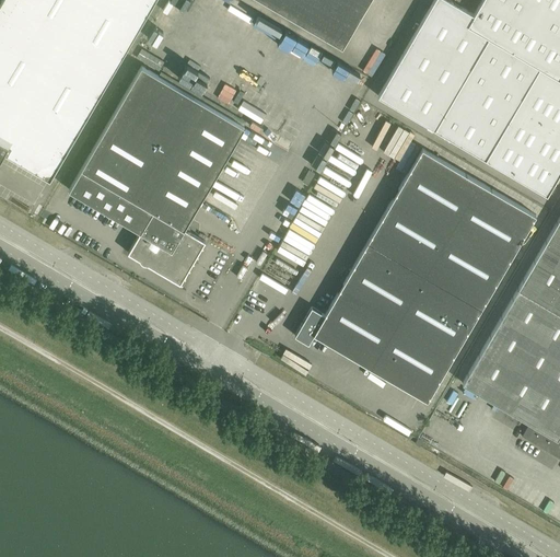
[(0,162),(4,154),(49,182),(155,0),(2,0),(2,1),(0,4),(0,162)]
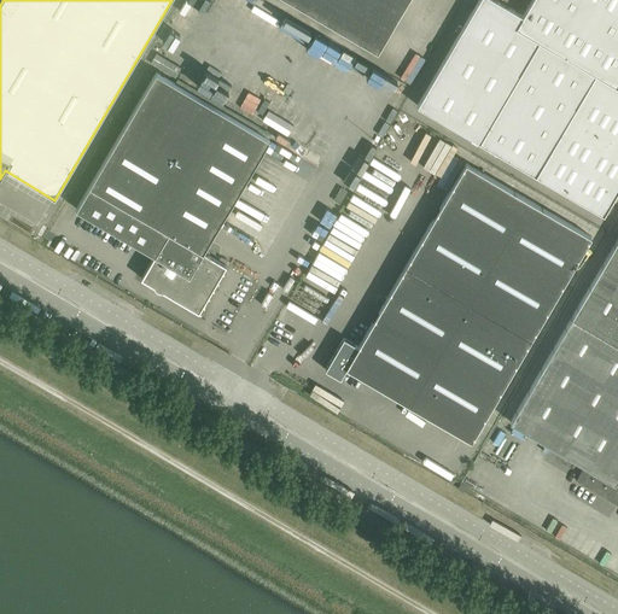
[(281,0),(378,56),(409,0),(281,0)]
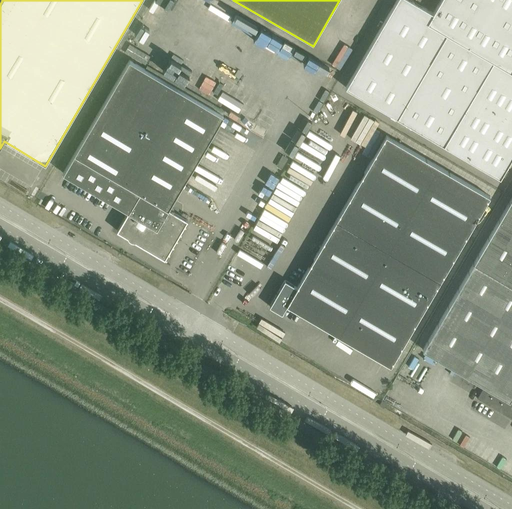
[(511,0),(442,0),(433,16),(405,0),(398,0),(346,91),(500,181),(511,160),(511,0)]
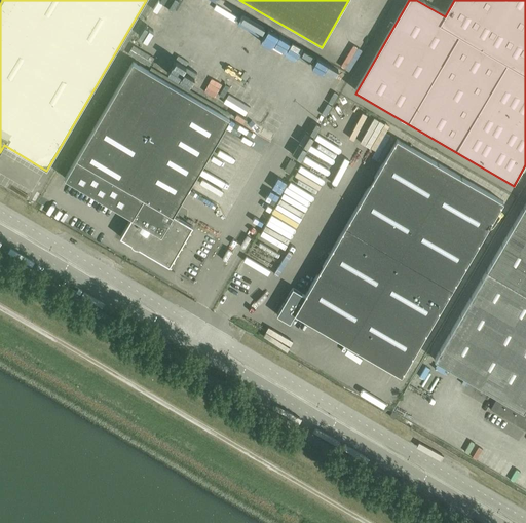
[(133,65),(65,181),(132,220),(120,240),(170,269),(192,229),(178,220),(179,218),(178,214),(176,213),(229,121),(133,65)]
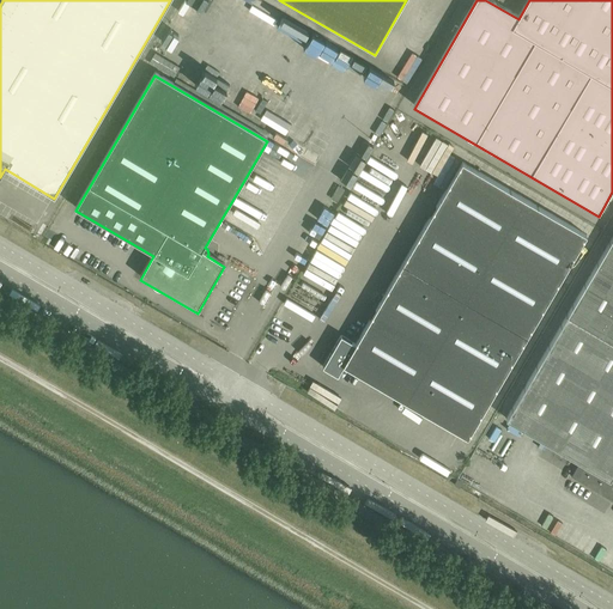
[(344,369),(467,442),(587,238),(462,165),(356,347),(341,339),(322,370),(338,379),(344,369)]
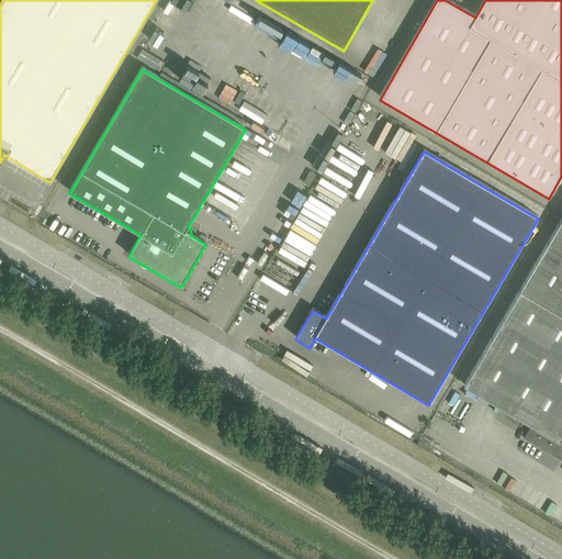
[(561,219),(463,388),(495,405),(531,427),(524,440),(561,462),(561,219)]
